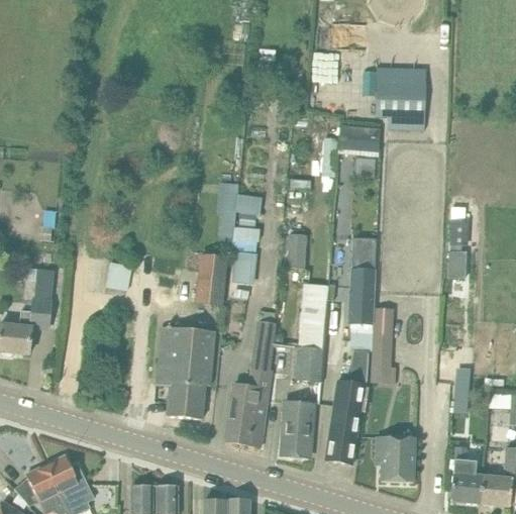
[(423,117),(423,84),(376,83),(375,115),(423,117)]
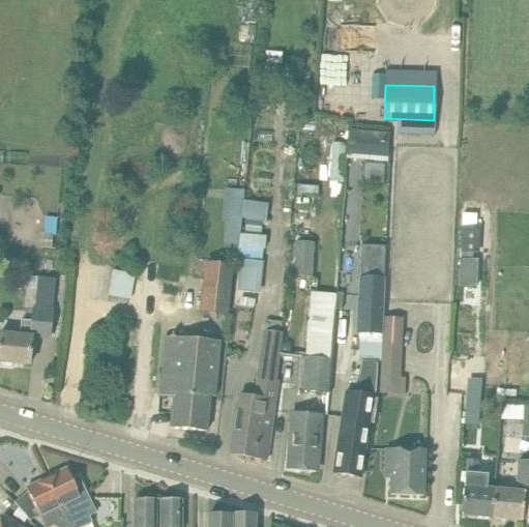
[(392,156),(394,127),(353,125),(351,154),(392,156)]
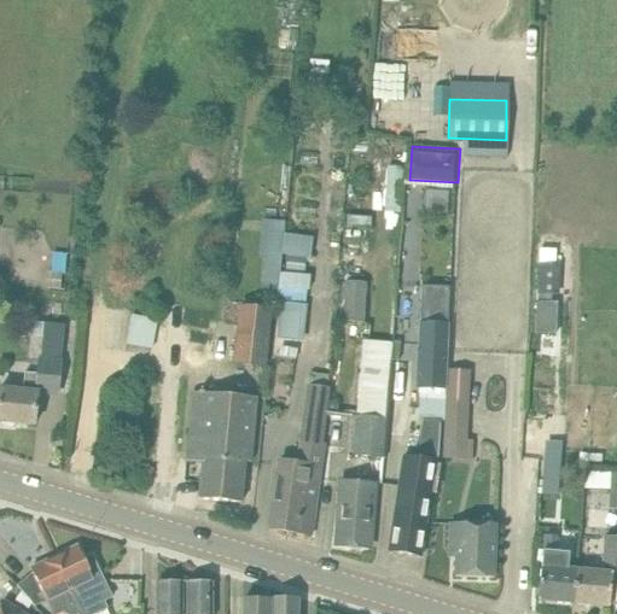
[(389,163),(386,202),(401,203),(403,164),(389,163)]
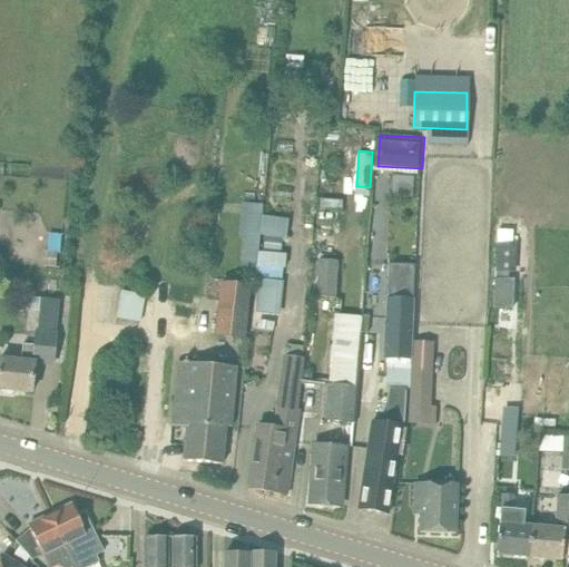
[(392,174),(392,194),(413,194),(413,174),(392,174)]
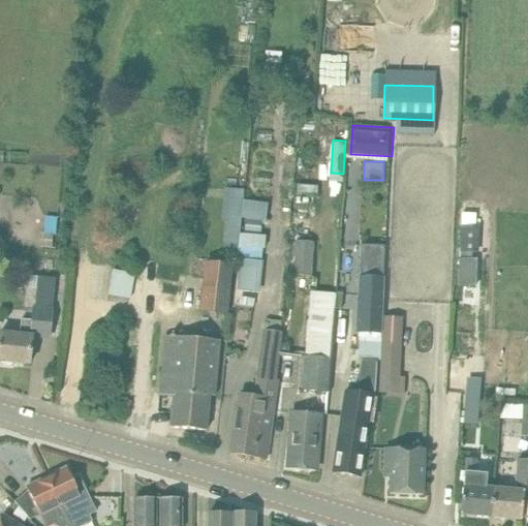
[(244,189),(224,187),(220,216),(227,217),(223,258),(236,260),(241,219),(243,200),(244,189)]
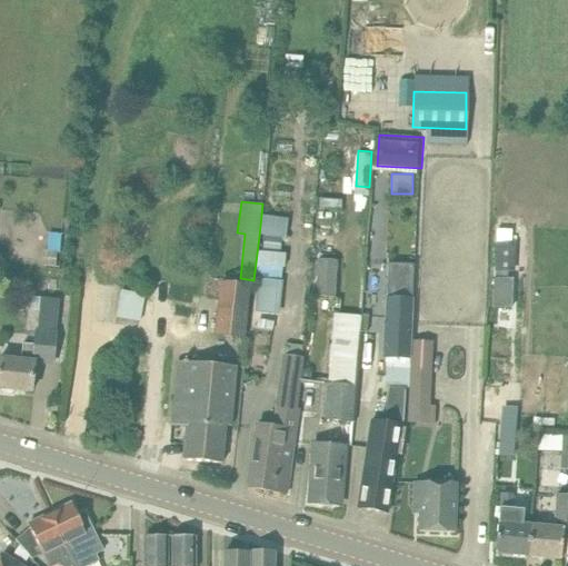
[(335,293),(338,230),(315,229),(310,291),(335,293)]
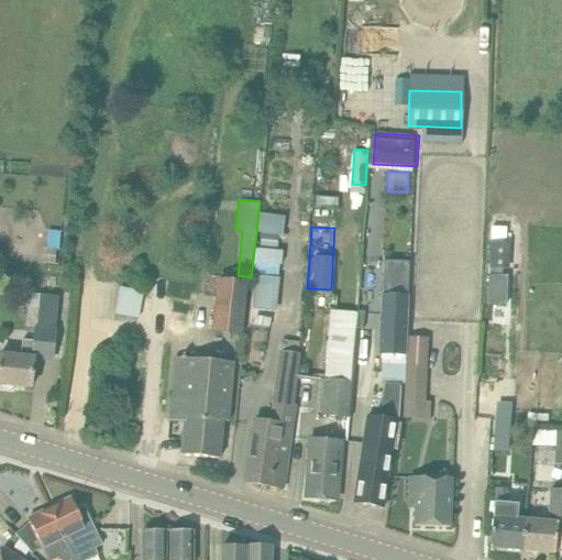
[(278,244),(279,232),(275,232),(263,230),(261,242),(274,243),(278,244)]
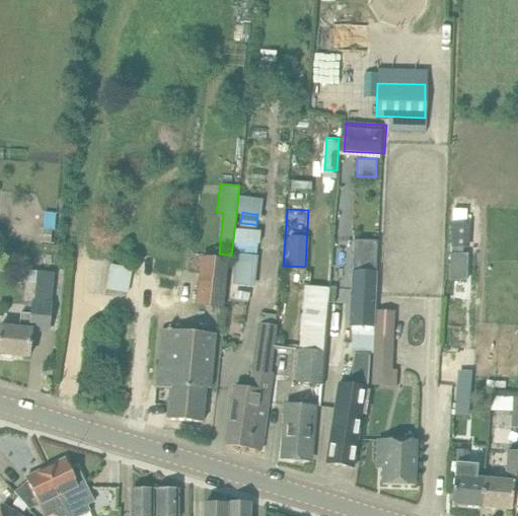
[(453,219),(451,244),(469,245),(470,220),(453,219)]
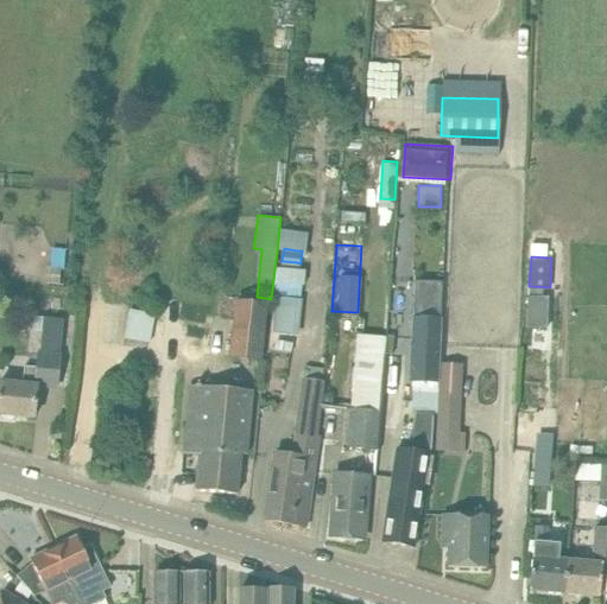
[(529,293),(526,325),(547,326),(549,294),(529,293)]
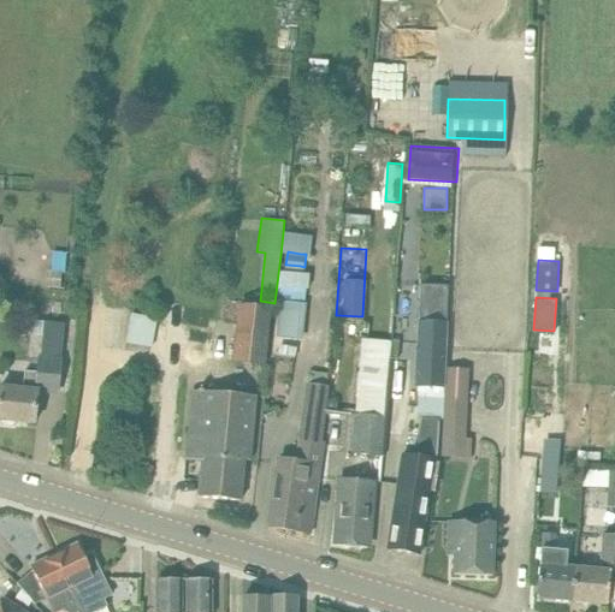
[(268,363),(275,306),(244,303),(237,360),(268,363)]
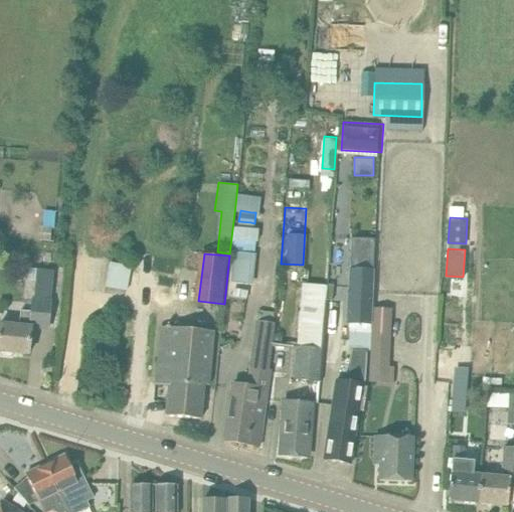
[(130,289),(135,264),(113,259),(108,284),(130,289)]
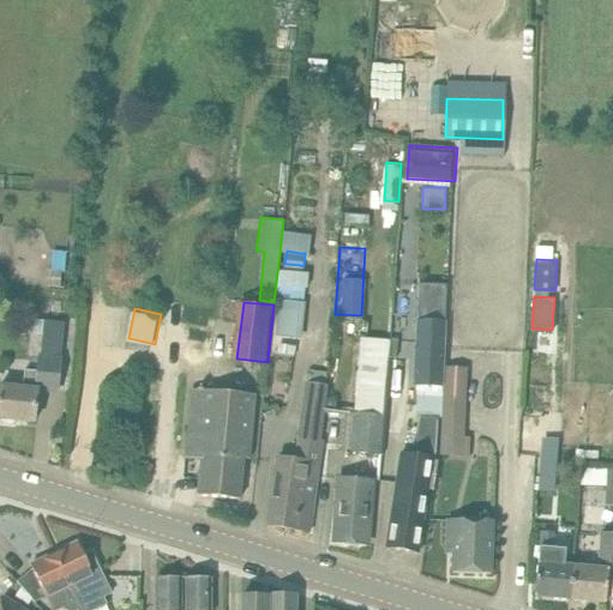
[(418,318),(415,384),(443,385),(445,319),(418,318)]
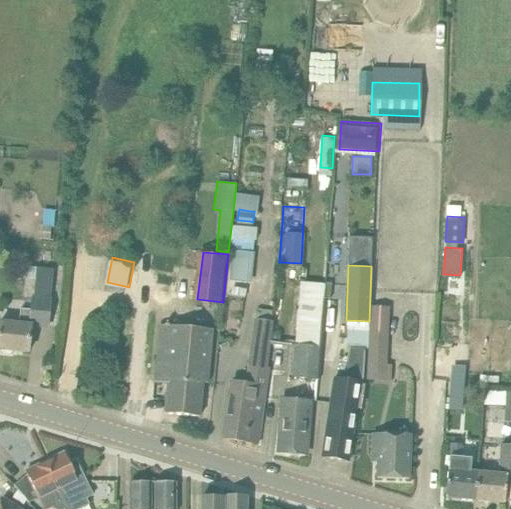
[(38,266),(34,297),(33,297),(31,308),(20,307),(19,324),(0,322),(0,346),(29,349),(32,322),(48,324),(54,268),(38,266)]
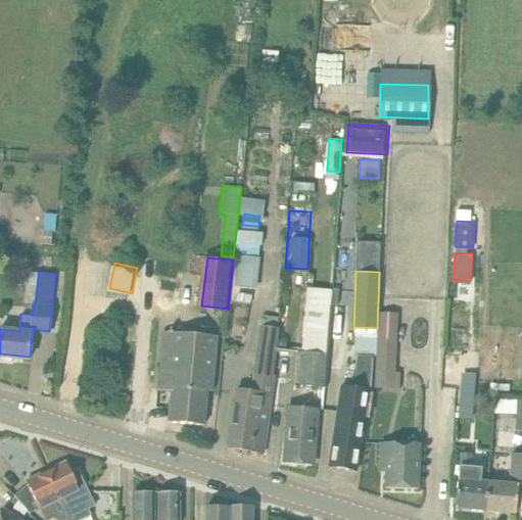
[(237,290),(236,298),(251,301),(253,293),(237,290)]
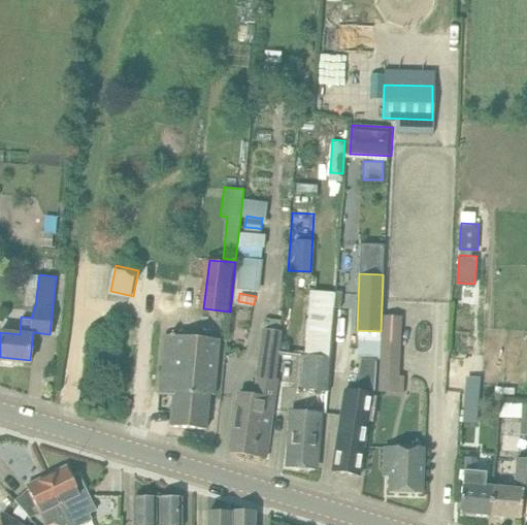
[(310,302),(305,354),(302,387),(326,389),(335,304),(310,302)]
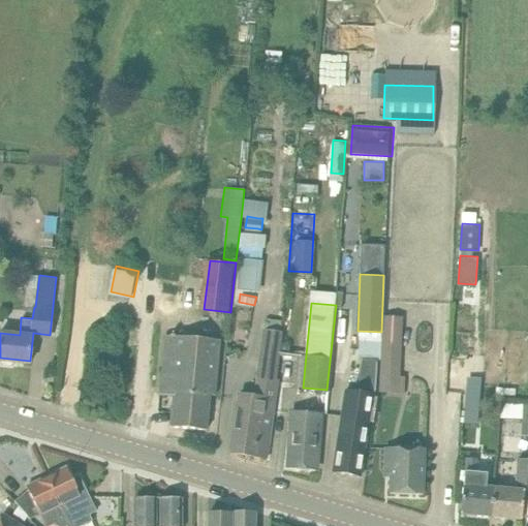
[(403,362),(405,315),(385,314),(383,361),(403,362)]
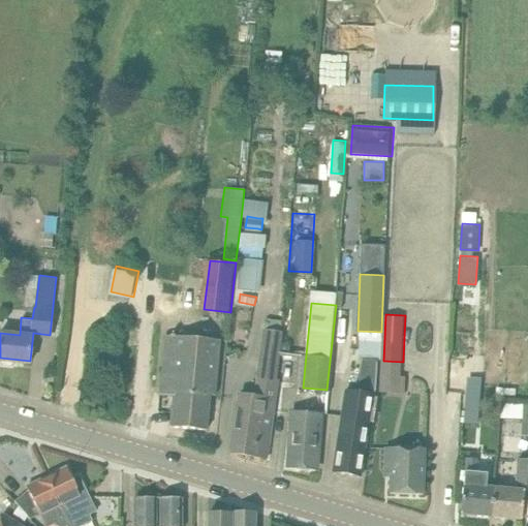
[(267,328),(257,377),(254,396),(240,394),(235,430),(231,451),(256,455),(256,454),(268,455),(271,434),(273,414),(278,380),(277,380),(285,331),(267,328)]
